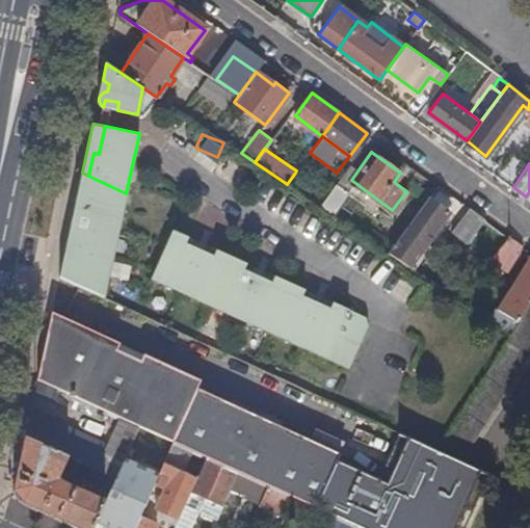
[(70,260),(88,176),(82,173),(62,259),(70,260)]
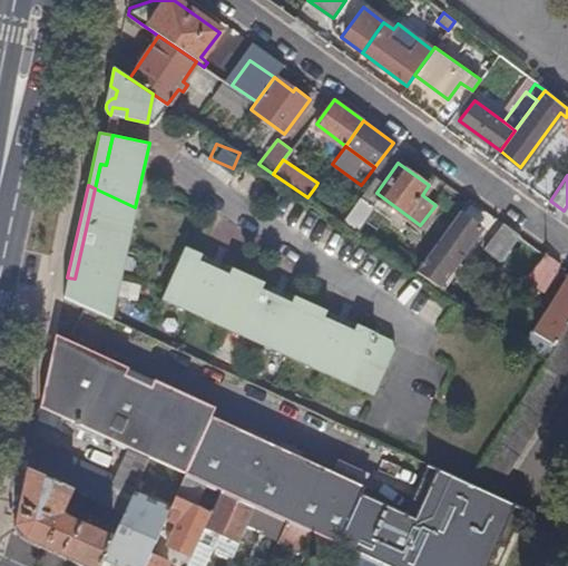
[(316,185),(307,197),(342,221),(351,208),(316,185)]
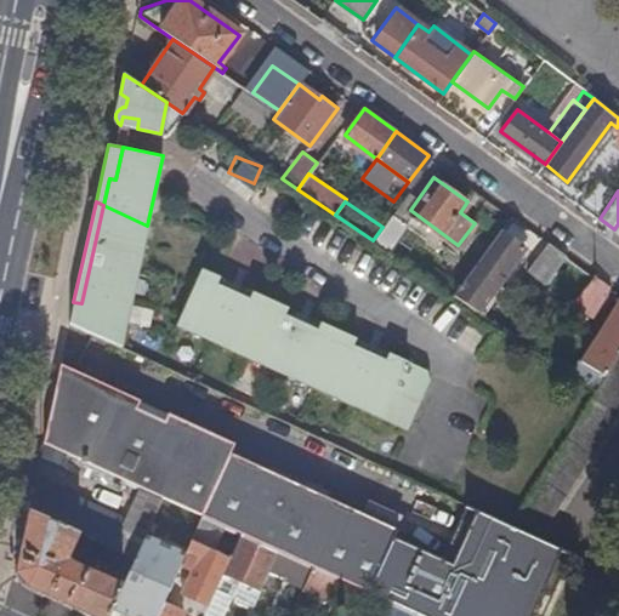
[(69,323),(121,347),(147,226),(103,205),(81,303),(73,302),(69,323)]
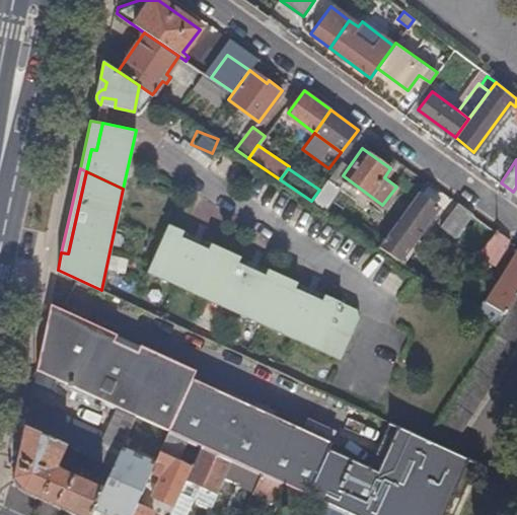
[(319,190),(311,201),(323,209),(340,187),(327,178),(319,190)]
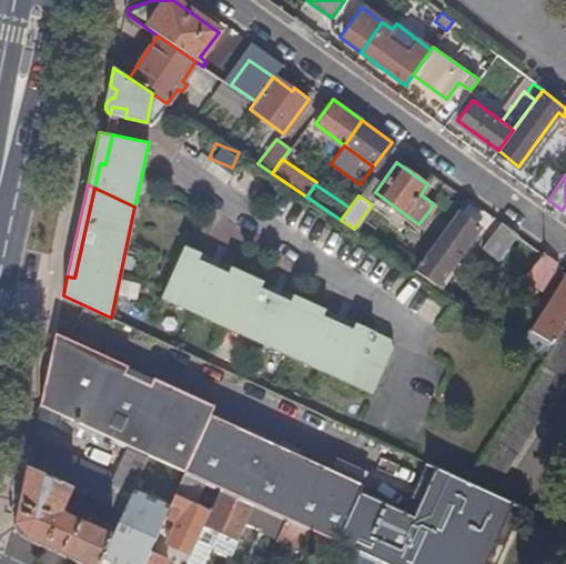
[(457,211),(478,227),(489,212),(468,197),(457,211)]
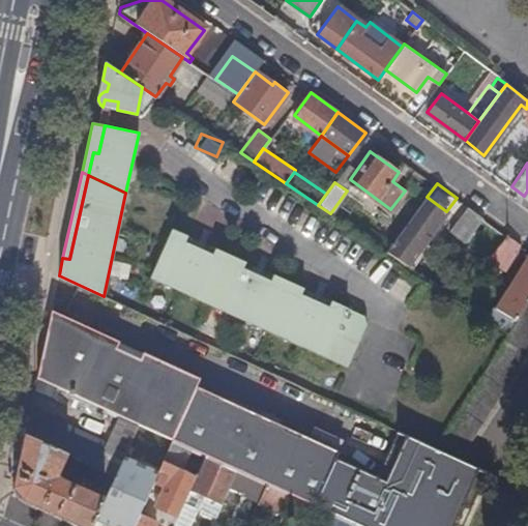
[(387,251),(408,265),(446,211),(427,197),(387,251)]
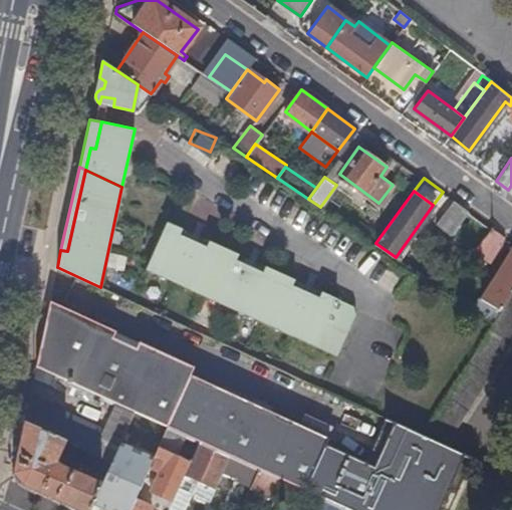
[(455,229),(468,210),(454,200),(440,218),(455,229)]
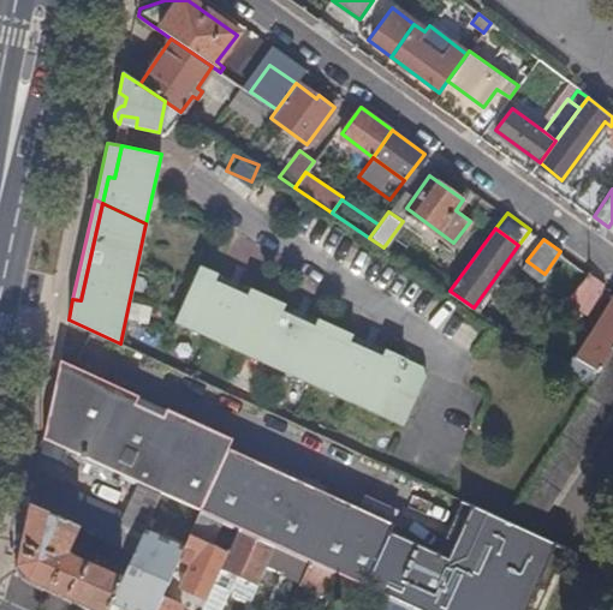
[(200,265),(176,321),(198,333),(202,326),(224,335),(220,342),(266,363),(268,357),(290,366),(287,374),(332,393),(335,387),(357,396),(353,404),(378,414),(403,358),(386,350),(382,357),(350,342),(352,335),(317,320),(314,327),(283,311),(285,305),(250,288),(248,295),(215,281),(218,274),(200,265)]
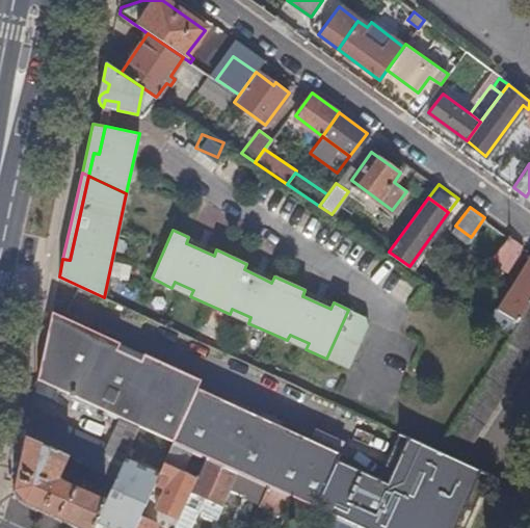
[(509,333),(529,299),(529,251),(509,236),(489,258),(507,270),(519,252),(529,258),(499,307),(503,310),(495,322),(509,333)]
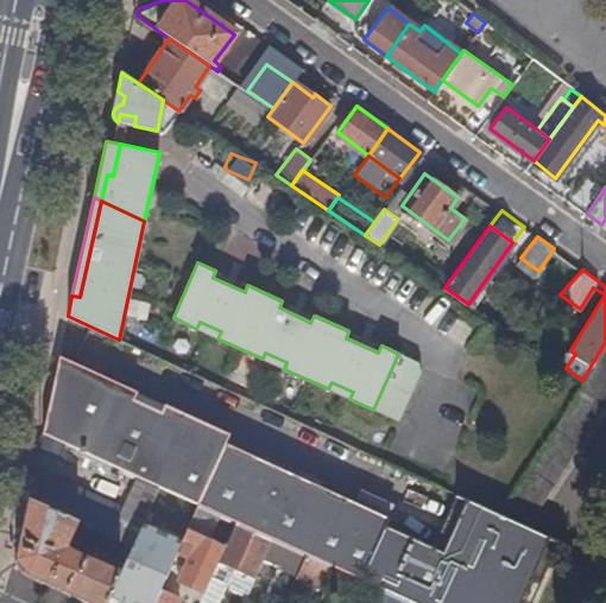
[(605,346),(504,508),(528,524),(605,400),(605,346)]
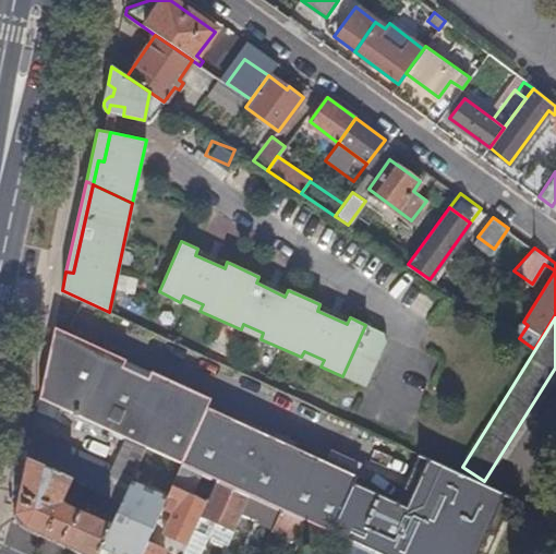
[(121,357),(53,326),(38,399),(116,435),(145,448),(181,465),(203,474),(216,481),(250,496),(280,509),(306,522),(372,552),(375,553),(426,553),(443,518),(396,496),(207,409),(212,399),(145,369),(142,376),(118,364),(121,357)]
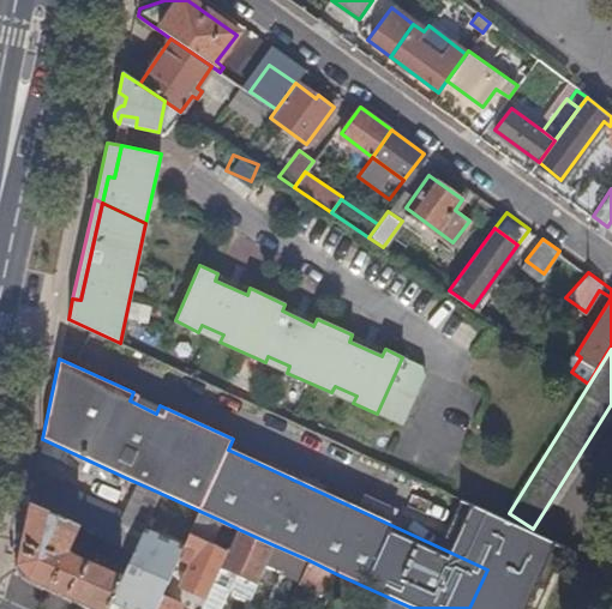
[(113,508),(35,471),(28,502),(95,534),(132,552),(160,493),(127,478),(113,508)]
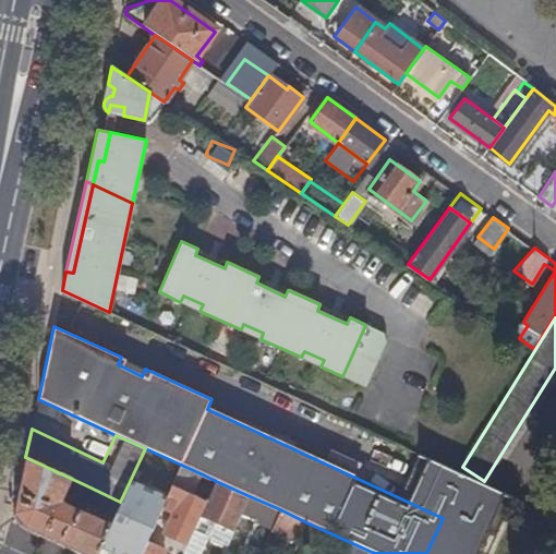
[(417,450),(396,496),(443,518),(426,553),(470,553),(498,489),(417,450)]
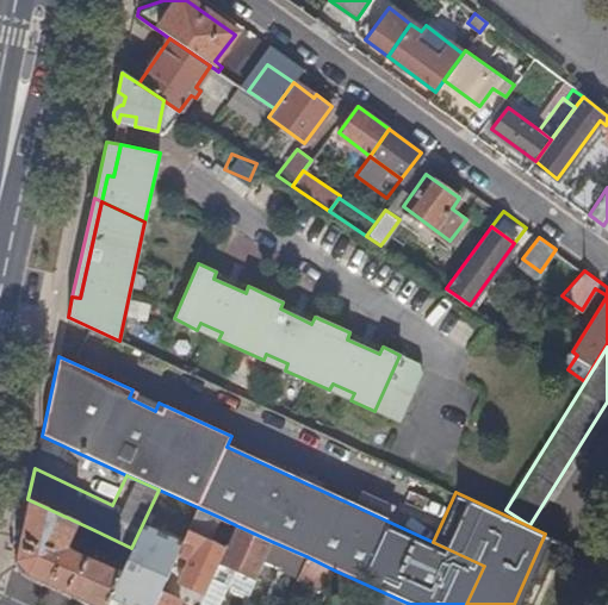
[(16,555),(28,499),(10,494),(0,536),(0,554),(17,559),(16,555)]
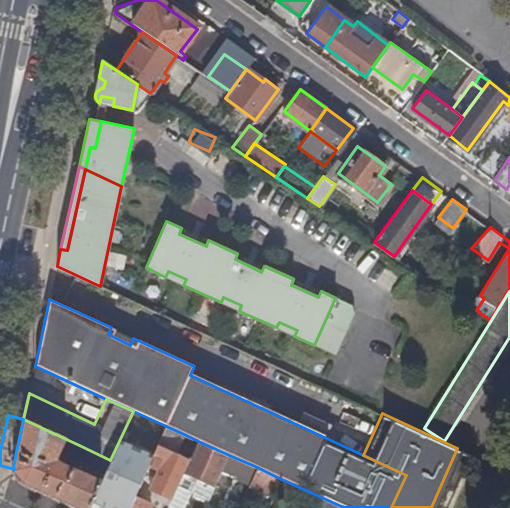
[(79,445),(23,419),(13,466),(14,469),(21,482),(76,507),(88,507),(100,482),(54,460),(57,454),(67,459),(69,455),(74,456),(79,445)]
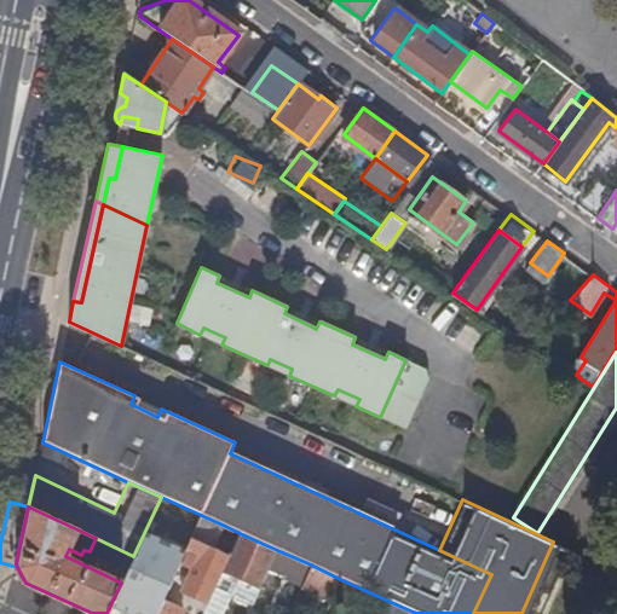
[(225,526),(201,515),(180,561),(192,567),(182,590),(207,602),(223,568),(229,556),(214,549),(225,526)]
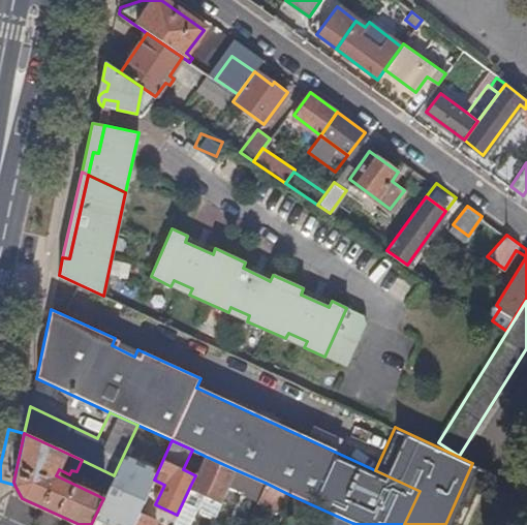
[(205,456),(192,450),(183,469),(195,475),(205,456)]
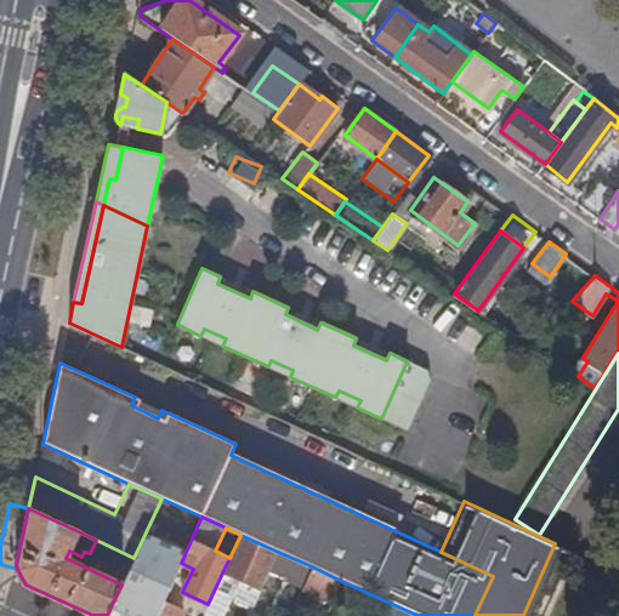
[(270,570),(278,552),(240,535),(230,558),(223,570),(242,580),(234,594),(254,604),(270,570)]
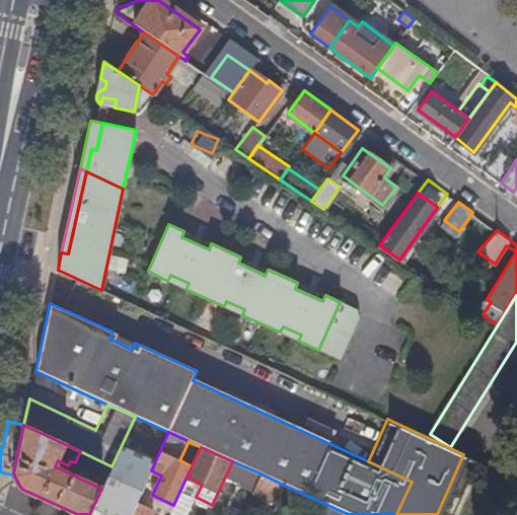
[(253,490),(261,473),(232,461),(225,476),(253,490)]
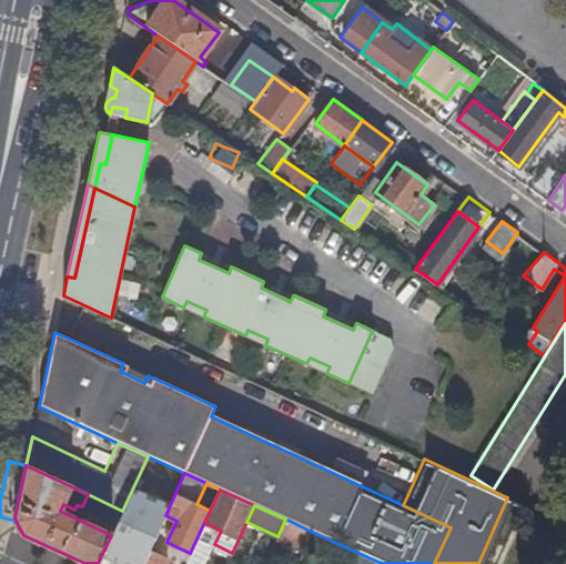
[(132,522),(120,515),(112,533),(118,536),(124,539),(132,522)]
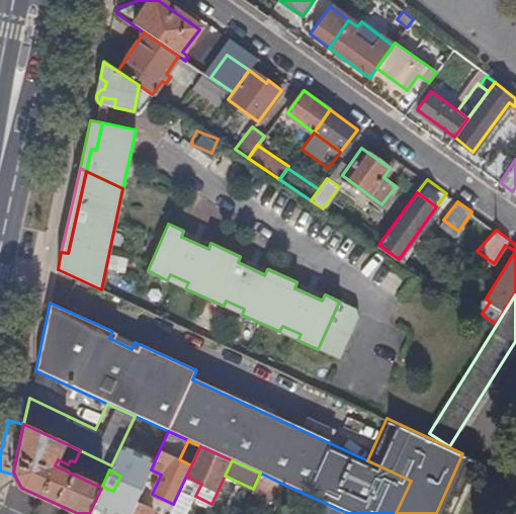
[(276,502),(284,485),(260,473),(253,489),(252,491),(276,502)]
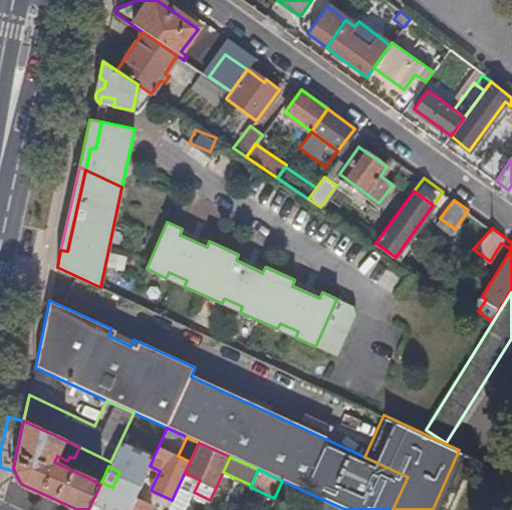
[(129,509),(135,497),(112,487),(106,485),(94,509),(129,509)]
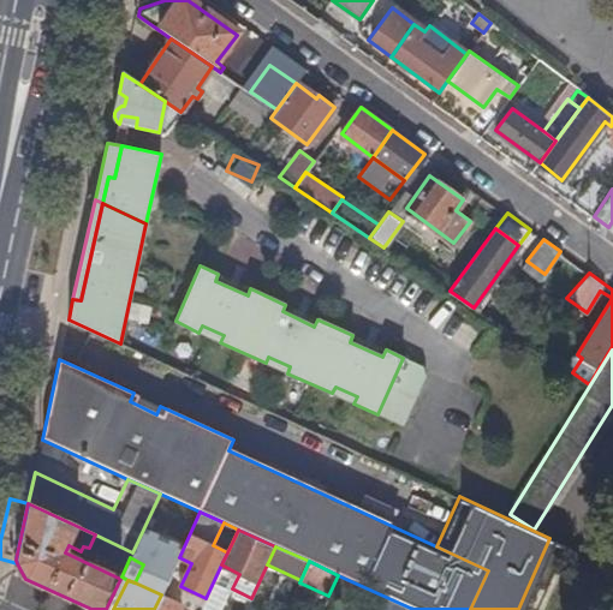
[(178,609),(182,604),(161,594),(154,609),(178,609)]
